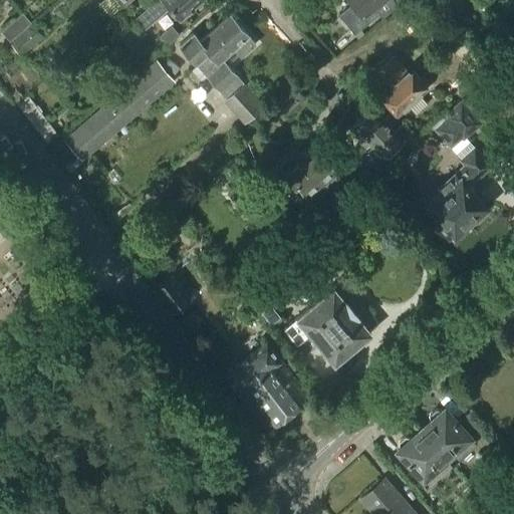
[(157,0),(135,19),(145,30),(168,10),(175,19),(179,16),(180,17),(193,6),(198,12),(211,2),(209,0),(157,0)]
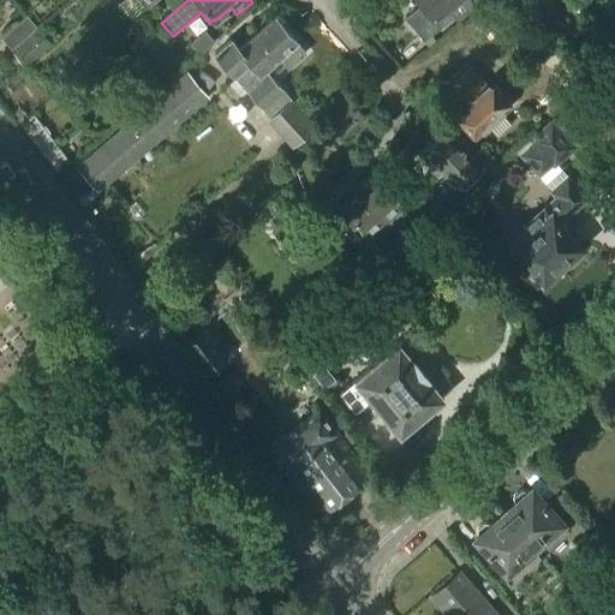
[(416,0),(423,7),(406,19),(424,42),(454,17),(459,23),(477,7),(476,7),(484,0),(416,0)]
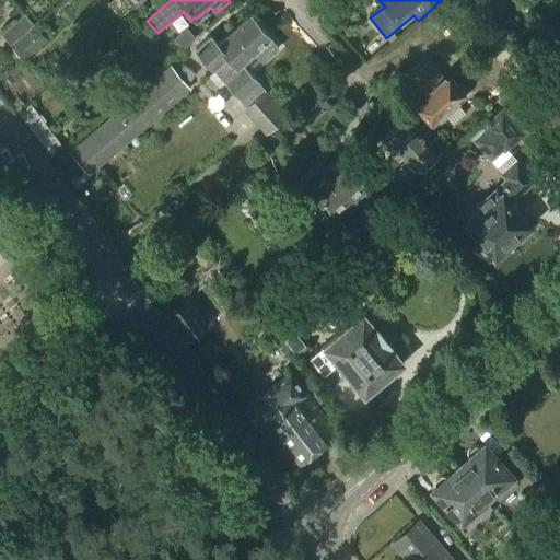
[(12,45),(35,24),(25,14),(2,34),(12,45)]
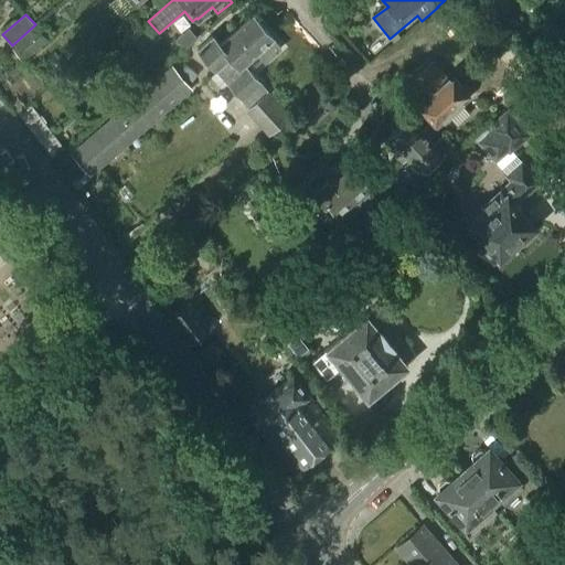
[(281,49),(273,39),(274,38),(253,16),(221,45),(213,36),(198,50),(251,107),(247,110),(269,135),(290,116),(244,65),(256,53),(266,63),(281,49)]
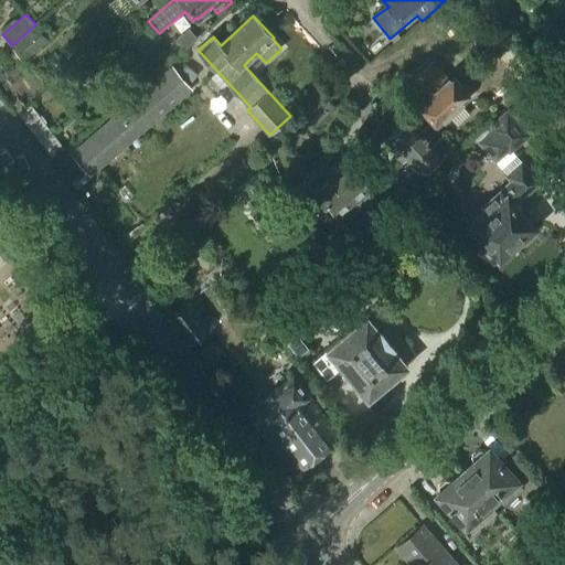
[(23,61),(46,41),(34,27),(11,48),(23,61)]
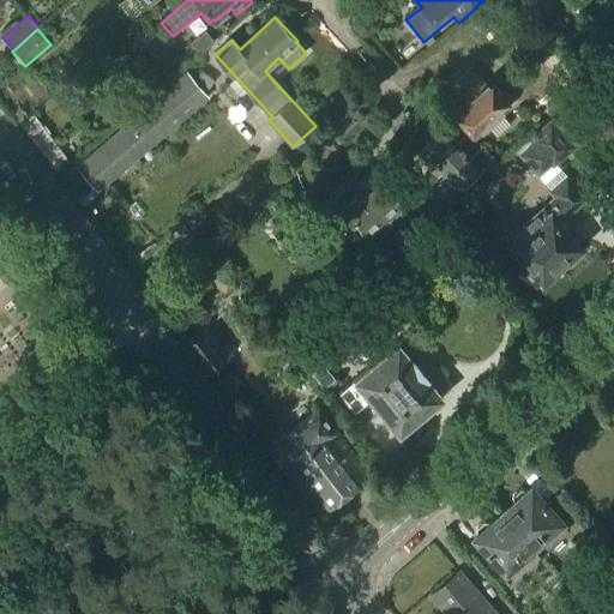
[(199,54),(214,42),(204,31),(190,43),(199,54)]
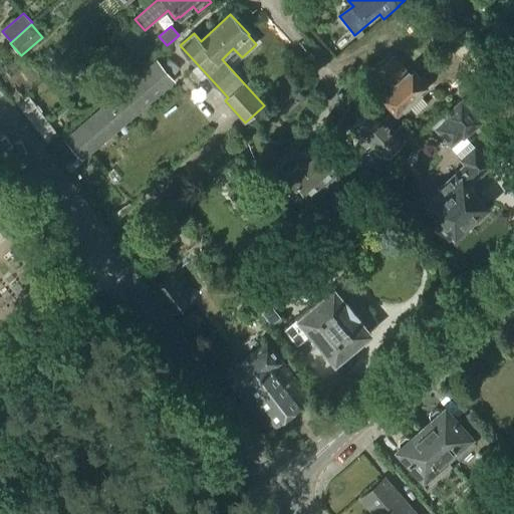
[(410,73),(394,55),(376,70),(393,88),(382,97),(398,113),(407,105),(416,114),(427,104),(419,95),(426,88),(411,72),(410,73)]
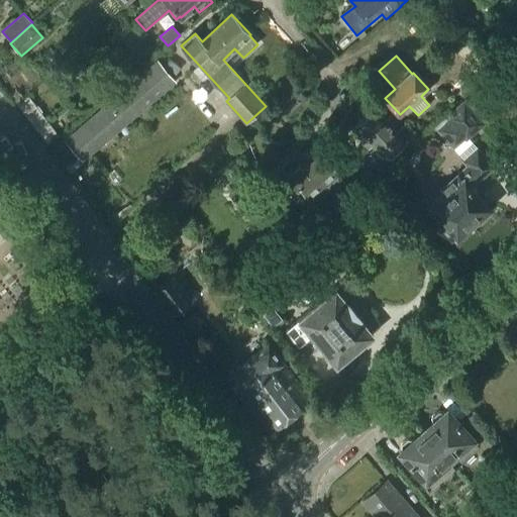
[(83,161),(175,82),(158,62),(66,140),(83,161)]
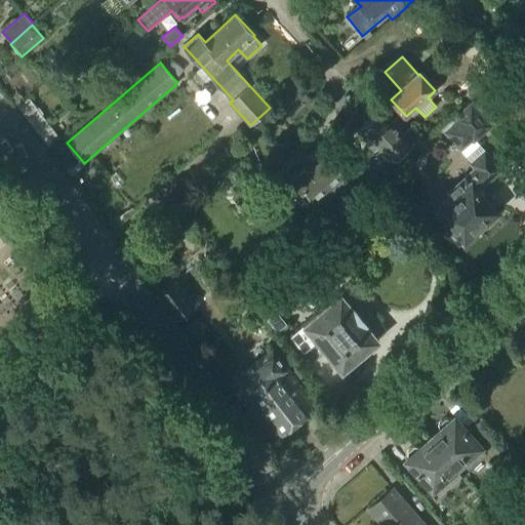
[(465,104),(478,90),(465,76),(451,89),(465,104)]
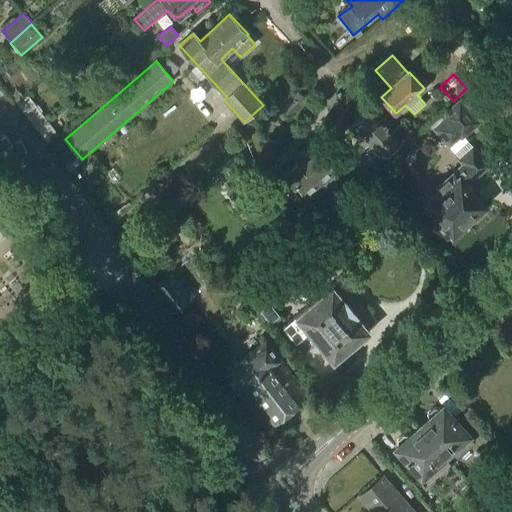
[(284,115),(304,96),(292,83),(272,102),(284,115)]
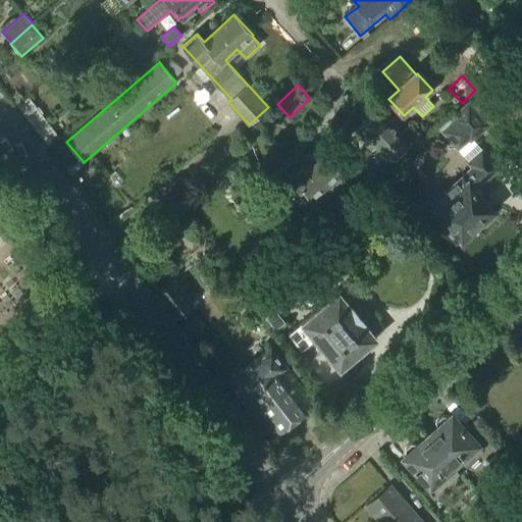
[(47,125),(25,98),(14,106),(36,135),(47,125)]
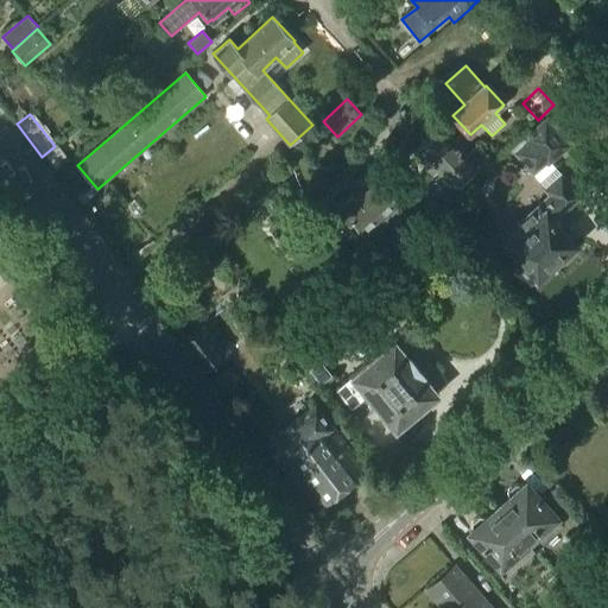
[(548,163),(567,145),(543,120),(512,149),(533,172),(545,162),(548,163)]
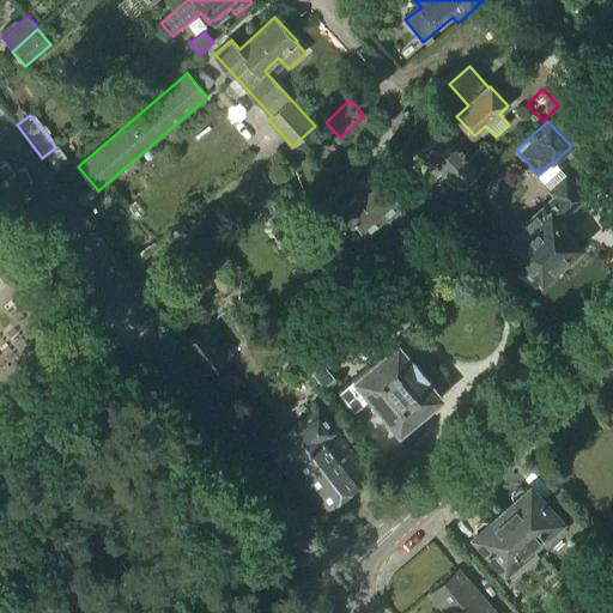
[(457,141),(444,127),(422,149),(429,157),(424,162),(436,176),(442,171),(456,188),(479,168),(484,173),(493,164),(479,149),(469,156),(465,151),(469,146),(462,138),(457,141)]
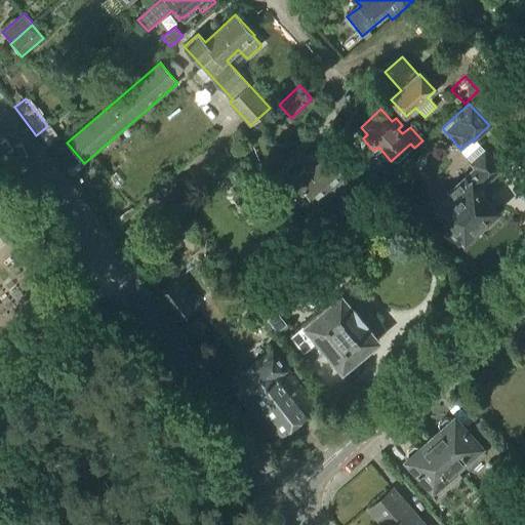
[(344,174),(319,147),(308,157),(315,164),(308,171),(304,166),(289,178),(284,183),(306,208),(315,200),(321,206),(349,182),(344,175),(344,174)]
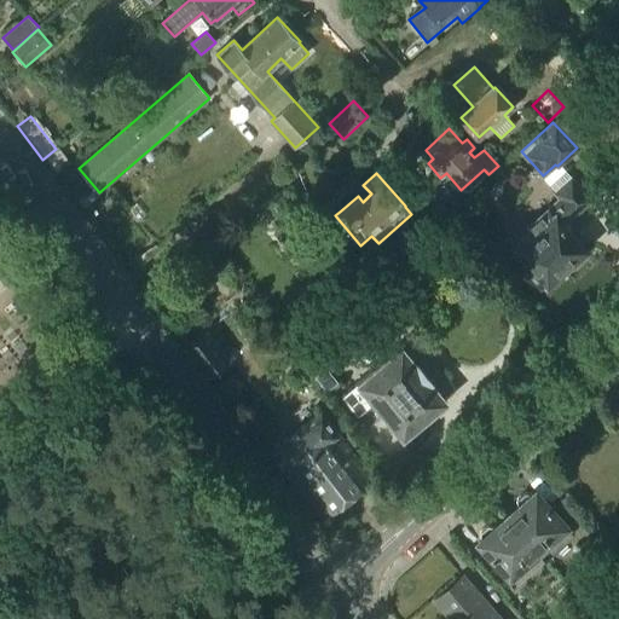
[(574,214),(589,201),(570,179),(555,192),(561,198),(528,229),(524,223),(505,239),(528,265),(525,268),(542,288),(566,265),(573,268),(584,259),(580,253),(584,249),(561,224),(573,213),(574,214)]
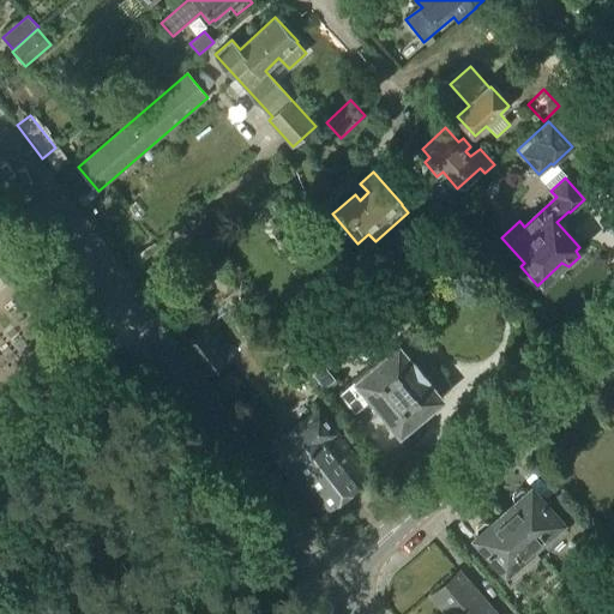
[(455,223),(479,203),(468,191),(444,211),(455,223)]
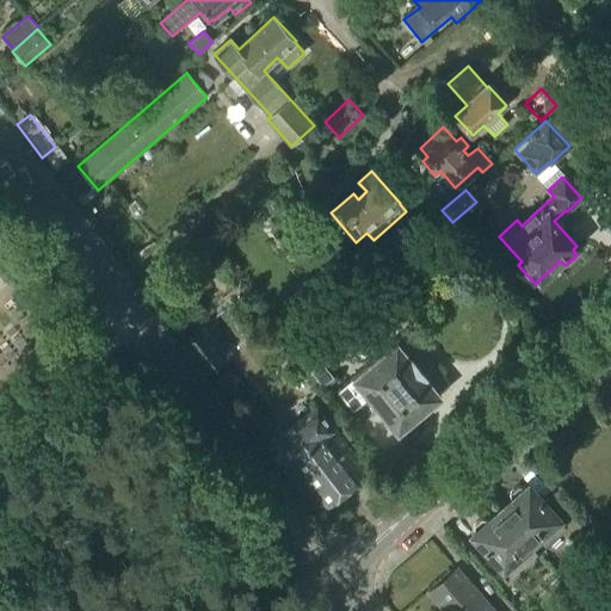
[(207,372),(226,358),(203,327),(184,341),(207,372)]
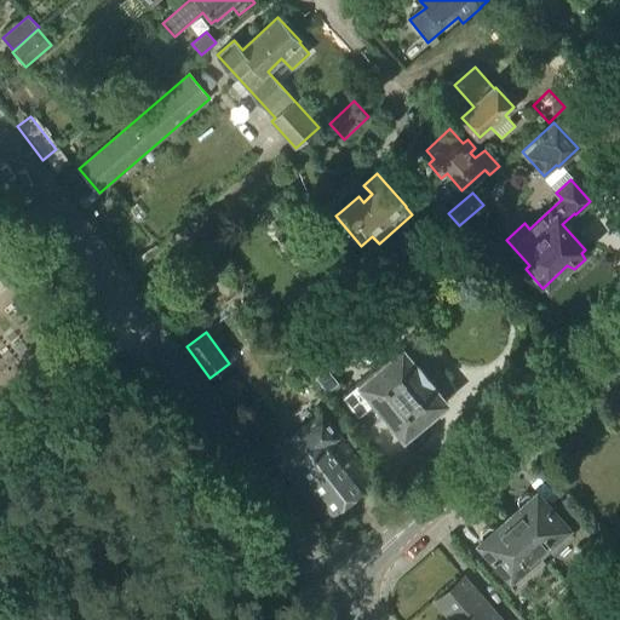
[(418,366),(402,346),(357,384),(343,396),(349,403),(350,408),(356,417),(357,415),(368,428),(378,418),(373,412),(377,407),(403,438),(447,402),(432,383),(418,366)]
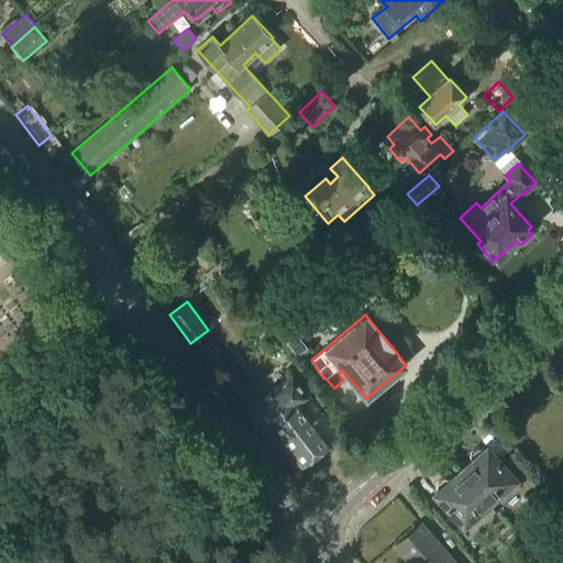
[(297,356),(307,349),(297,337),(287,345),(297,356)]
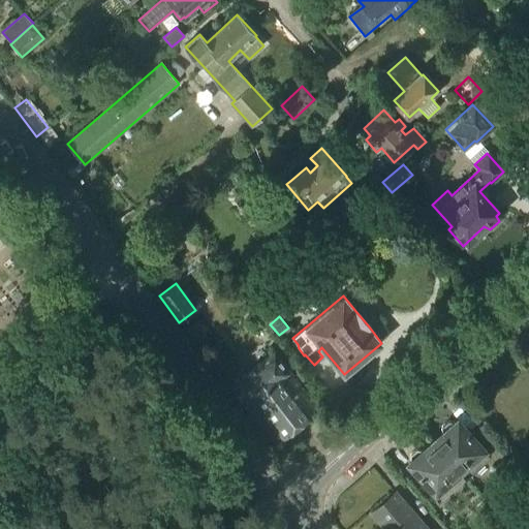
[(276,444),(319,411),(276,352),(231,386),(276,444)]
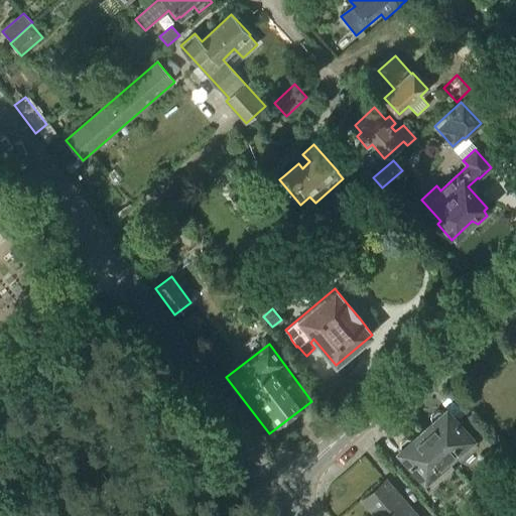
[(431,423),(422,431),(454,467),(477,446),(471,439),(471,438),(445,410),(443,412),(442,412),(436,411),(430,416),(430,422),(431,423)]
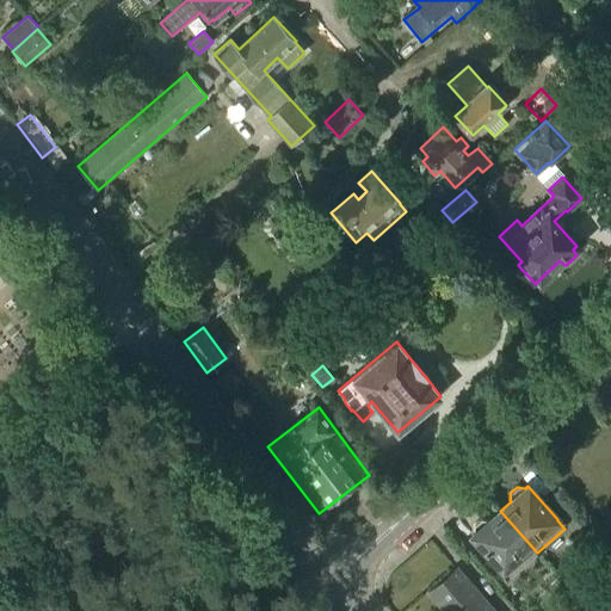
[(537,553),(500,511),(488,522),(487,522),(480,520),(473,526),(474,534),(474,535),(473,536),(503,569),(510,578),(537,553)]
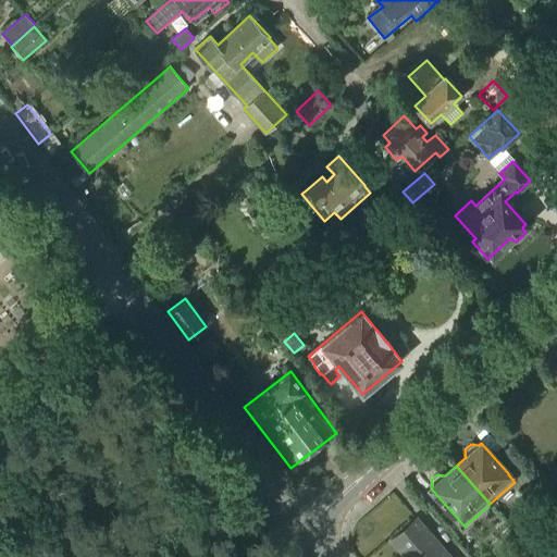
[(556,529),(556,527),(556,509),(553,505),(543,514),(556,529)]
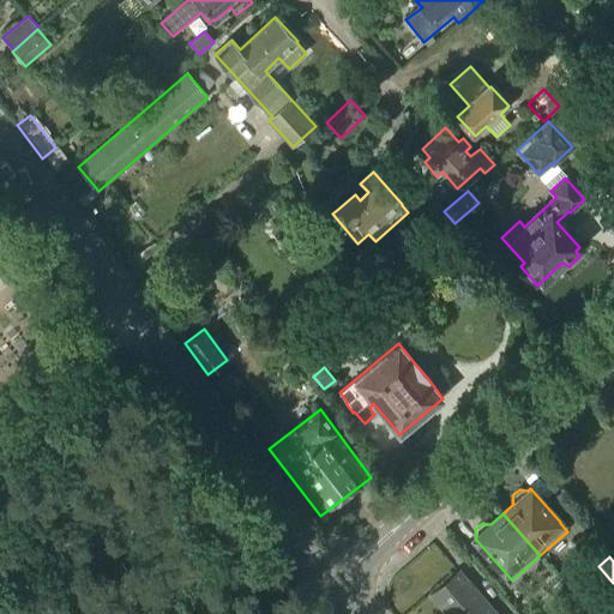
[(493,613),(458,573),(432,596),(447,613),(493,613)]
